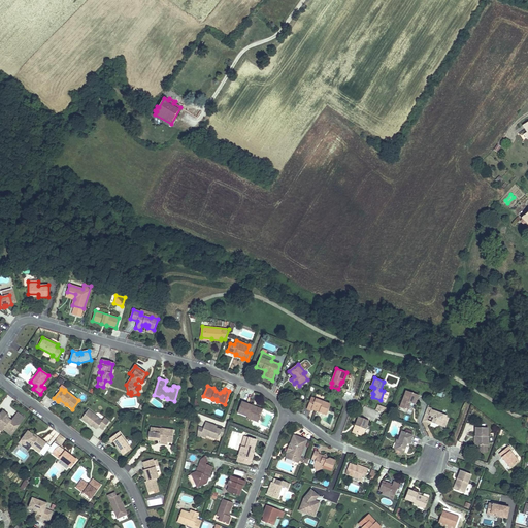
[(406,391),(400,407),(408,410),(410,403),(415,404),(419,395),(406,391)]
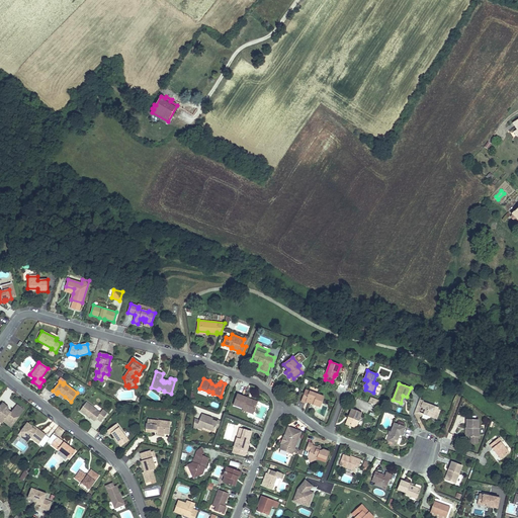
[(306,390),(301,402),(306,403),(306,402),(320,407),(324,397),(306,390)]
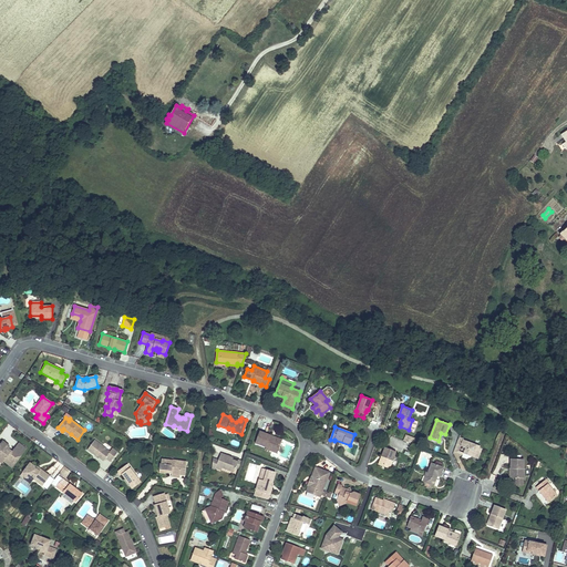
[(260,431),(256,443),(266,447),(266,450),(270,451),(271,449),(278,451),(281,441),(270,437),(271,435),(260,431)]
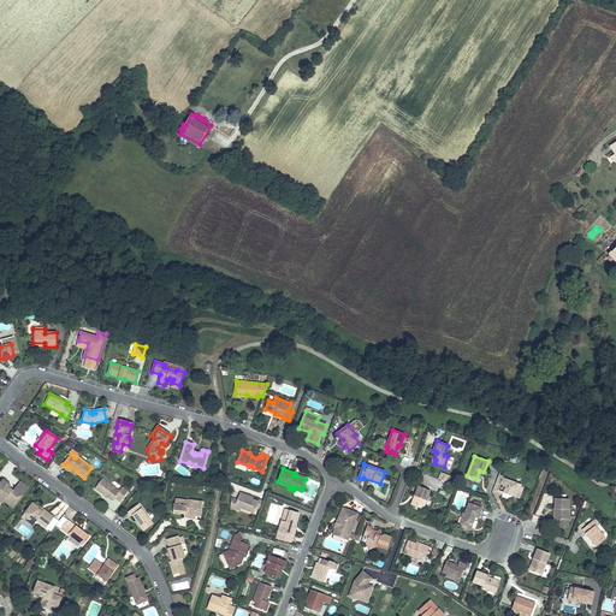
[(499,475),(497,481),(502,483),(501,484),(503,485),(502,487),(503,490),(504,491),(504,492),(520,498),(523,489),(521,487),(521,485),(503,478),(504,477),(499,475)]
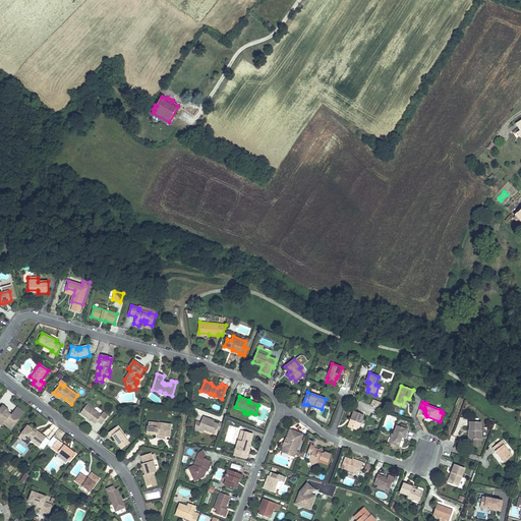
[(13,415),(10,413),(9,414),(7,412),(8,411),(8,410),(8,409),(2,405),(0,407),(0,410),(1,411),(0,413),(0,423),(2,425),(3,422),(11,428),(24,412),(17,406),(13,411),(15,413),(13,415)]
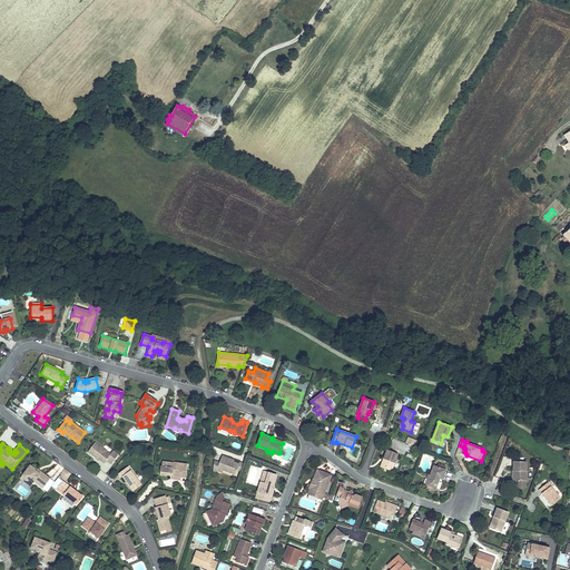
[(110,454),(96,443),(88,452),(96,458),(97,457),(99,459),(104,463),(106,461),(111,464),(118,455),(112,451),(110,454)]
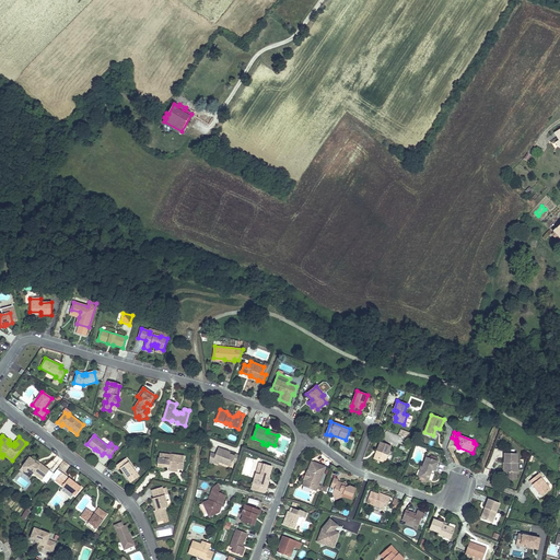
[(452,438),(447,448),(451,447),(457,450),(458,447),(453,445),(455,440),(456,439),(452,438)]
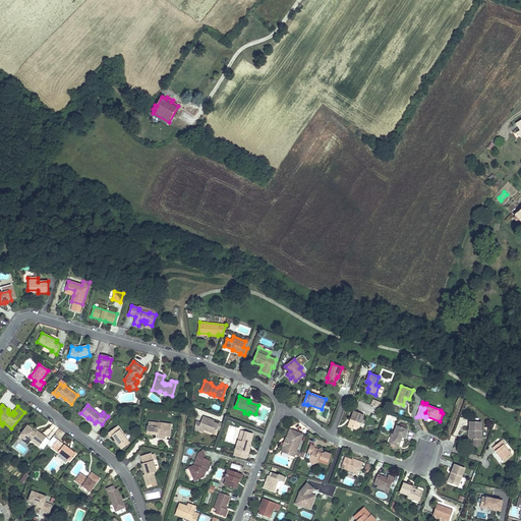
[(349,421),(347,426),(358,430),(364,415),(353,411),(350,419),(351,419),(351,422),(349,421)]
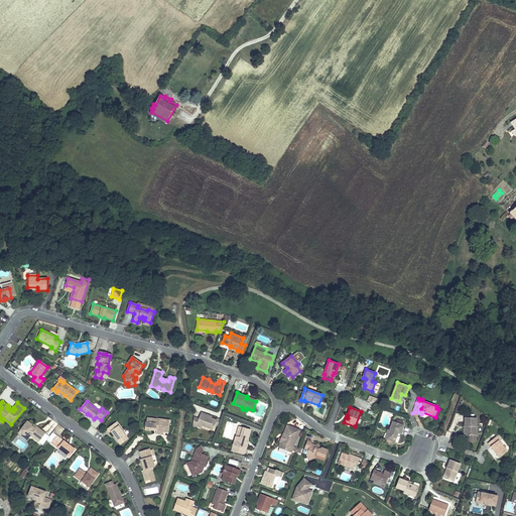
[(202,412),(199,418),(194,417),(192,426),(196,427),(197,425),(198,423),(203,425),(213,429),(215,425),(217,420),(212,418),(210,417),(211,416),(202,412)]
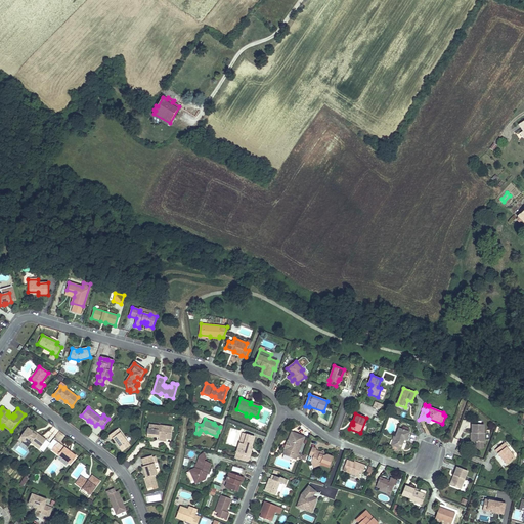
[(173,428),(161,425),(155,424),(154,428),(149,427),(148,427),(146,435),(151,436),(153,436),(156,436),(158,435),(159,435),(159,437),(158,440),(166,441),(166,439),(171,440),(173,428)]
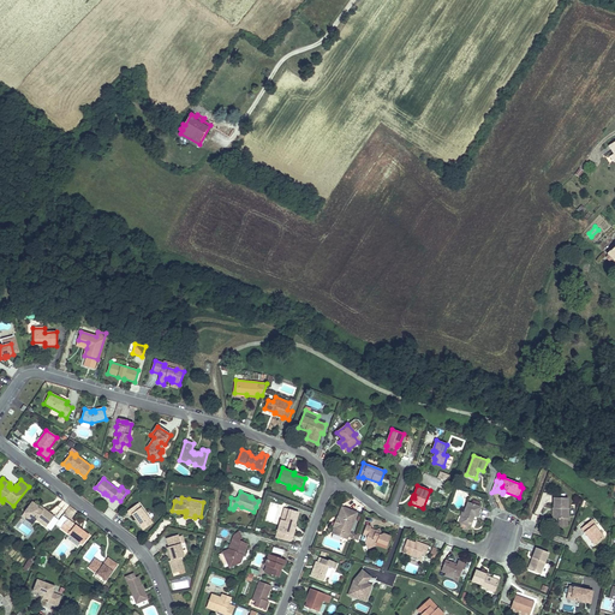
[(554,499),(554,508),(555,508),(555,519),(568,519),(568,517),(568,508),(568,499),(554,499)]
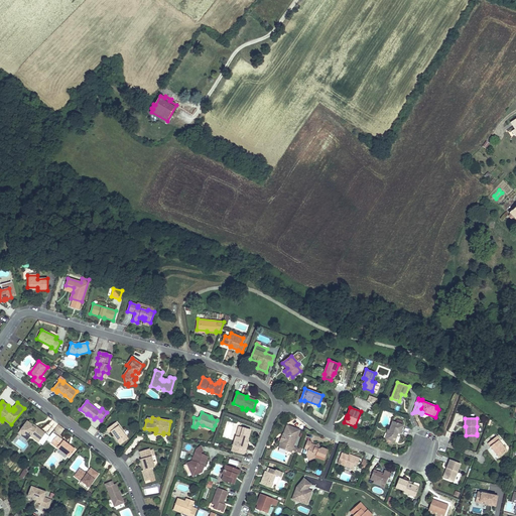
[(35,429),(32,426),(31,426),(31,424),(27,421),(20,430),(22,431),(22,434),(26,434),(30,437),(30,436),(38,442),(45,433),(37,427),(35,429)]
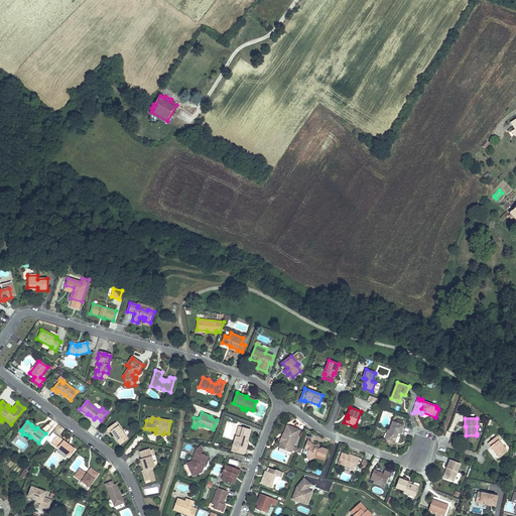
[(389,430),(386,438),(385,438),(384,441),(384,442),(390,444),(391,444),(392,440),(395,441),(398,433),(400,434),(403,425),(393,421),(389,430)]
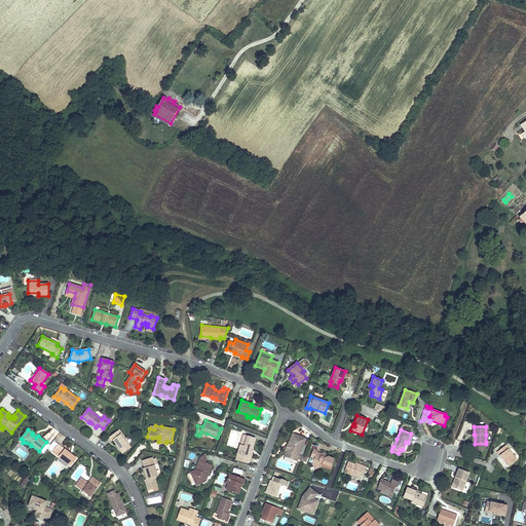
[(126,442),(118,430),(108,438),(111,442),(113,441),(118,447),(126,442)]
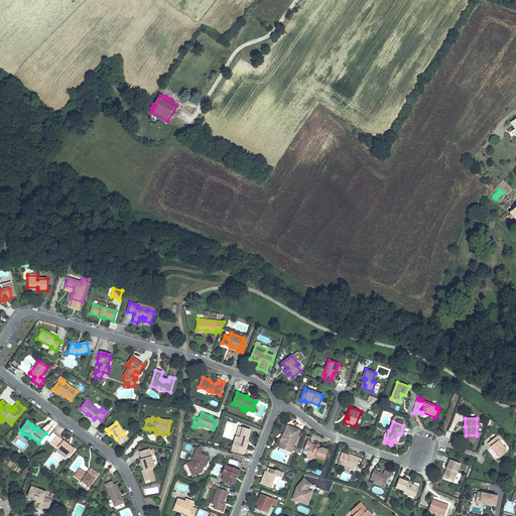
[(287,425),(284,434),(286,435),(283,442),(293,446),(299,430),(287,425)]
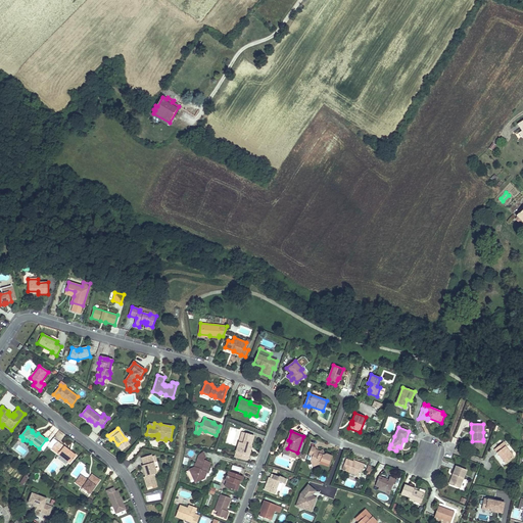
[(236,455),(235,458),(239,459),(247,461),(248,461),(249,456),(248,456),(250,449),(248,448),(249,445),(251,445),(254,435),(246,433),(243,443),(239,442),(238,448),(241,449),(239,456),(236,455)]
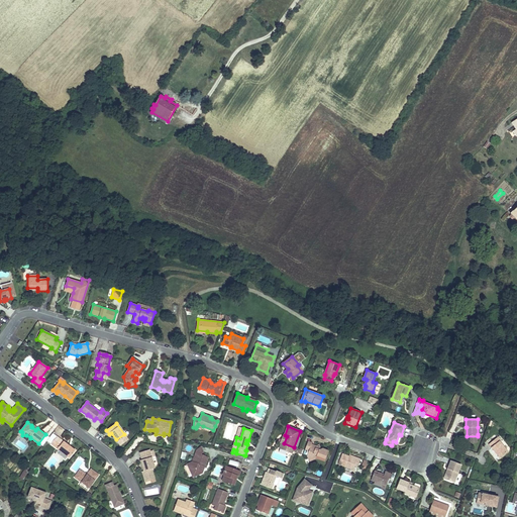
[(126,437),(124,434),(116,439),(118,442),(126,437)]
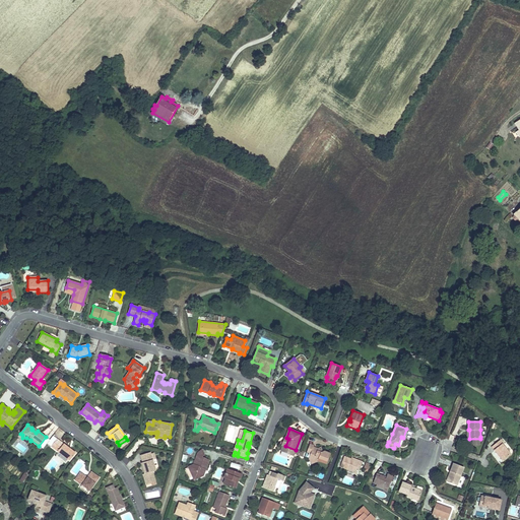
[(68,448),(57,439),(51,447),(70,461),(75,453),(70,449),(69,450),(67,449),(68,448)]
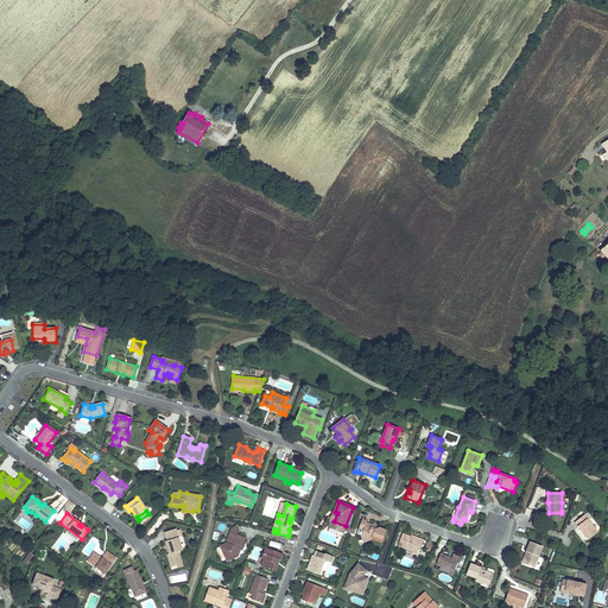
[(587,513),(575,523),(588,539),(597,531),(588,519),(589,518),(587,513)]
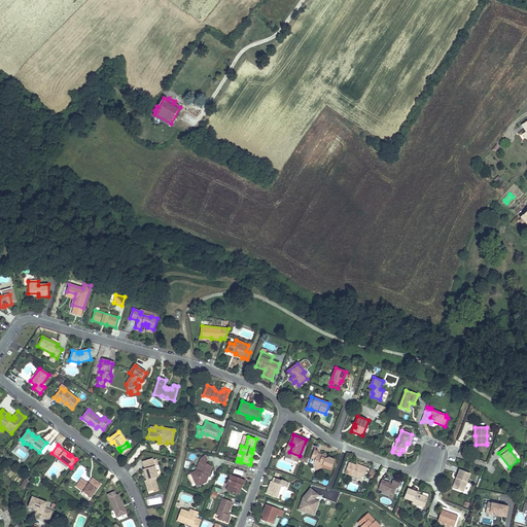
[(314,450),(311,458),(315,460),(313,464),(315,466),(319,468),(322,467),(322,466),(330,470),(335,460),(329,457),(326,459),(321,457),(320,454),(318,453),(318,452),(314,450)]
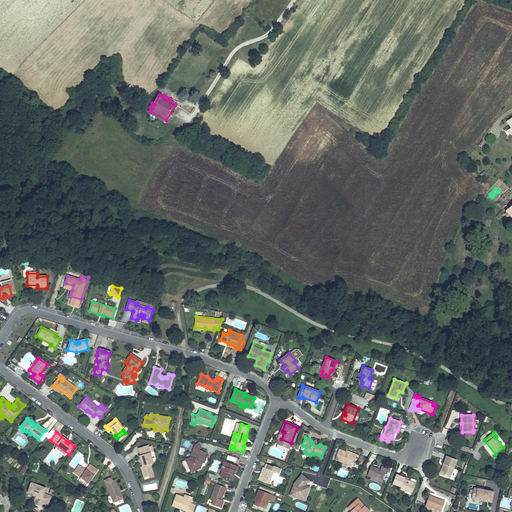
[(199,464),(200,461),(203,462),(206,453),(199,450),(199,449),(201,447),(199,443),(195,446),(191,458),(186,460),(190,469),(194,467),(196,470),(201,468),(199,464)]
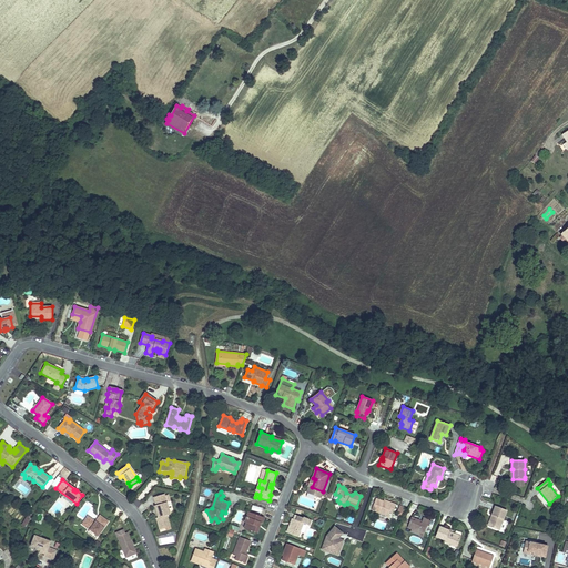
[(166,504),(164,497),(164,495),(153,498),(155,506),(154,507),(158,518),(155,519),(159,530),(169,527),(166,517),(170,516),(166,504)]
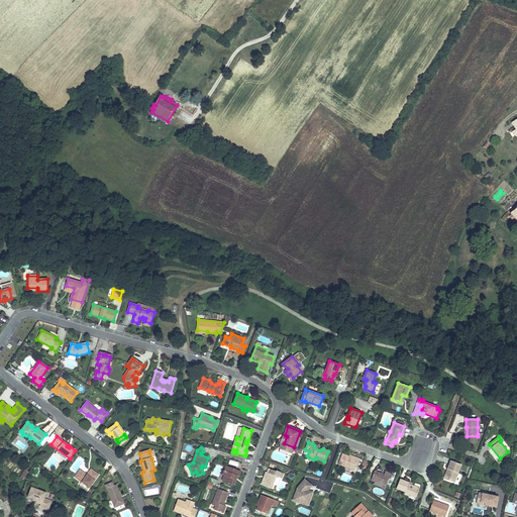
[(342,454),(338,463),(353,470),(354,466),(357,467),(360,459),(356,457),(356,459),(349,456),(342,454)]
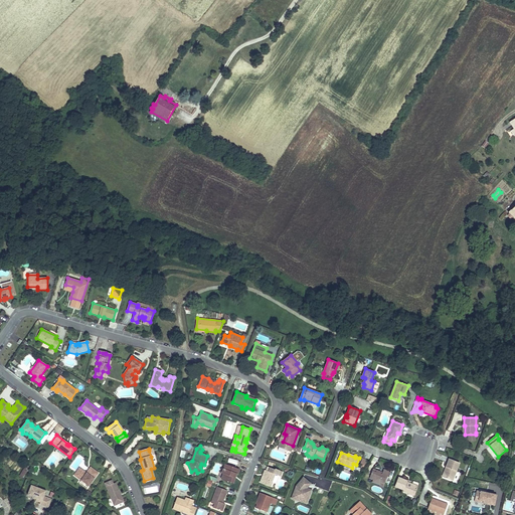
[(450,459),(447,467),(448,468),(445,478),(453,481),(460,463),(450,459)]
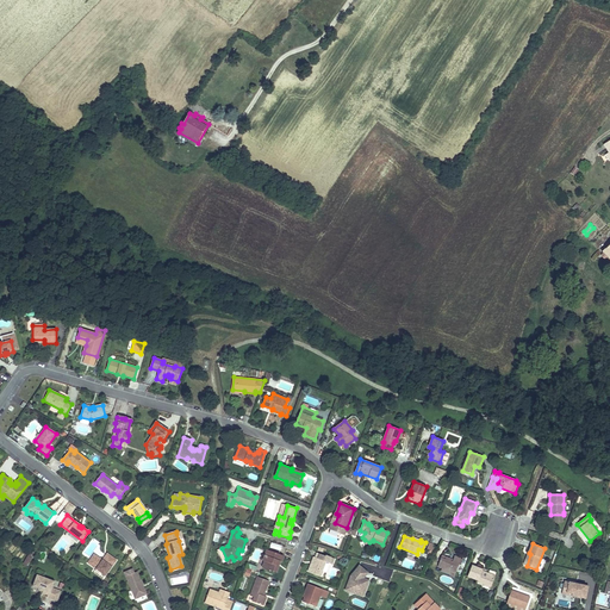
[(267,551),(263,560),(266,561),(263,567),(274,572),(278,561),(280,561),(282,562),(284,556),(267,551)]
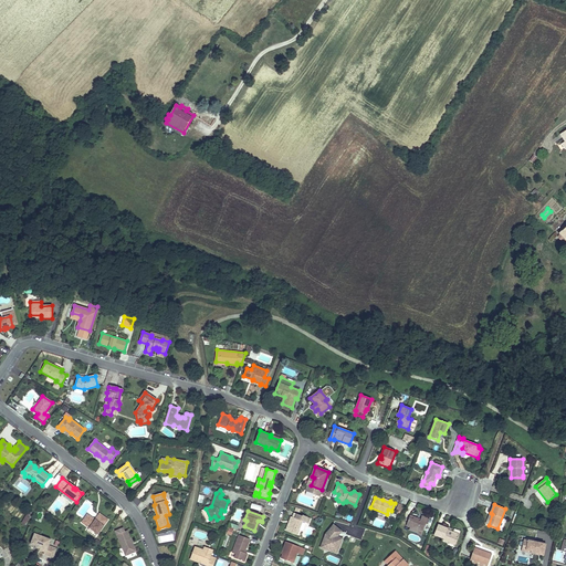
[(308,524),(311,519),(303,515),(302,516),(294,513),(293,517),(292,516),(286,531),(297,535),(303,522),(308,524)]
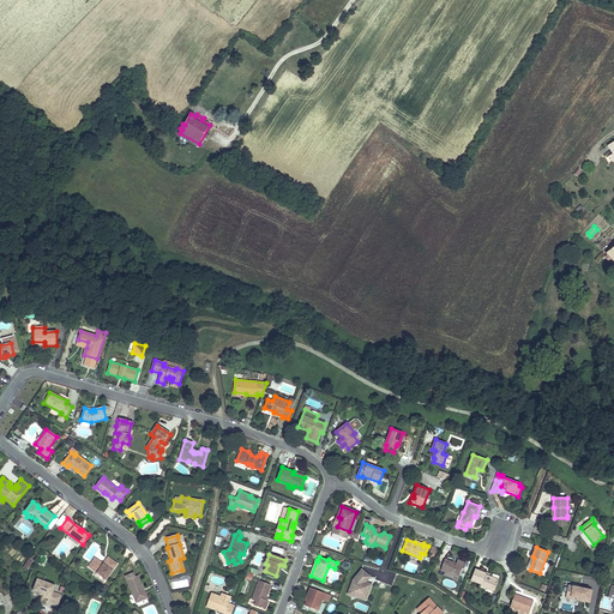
[(116,564),(110,559),(106,566),(103,565),(102,566),(95,560),(89,567),(106,579),(116,564)]
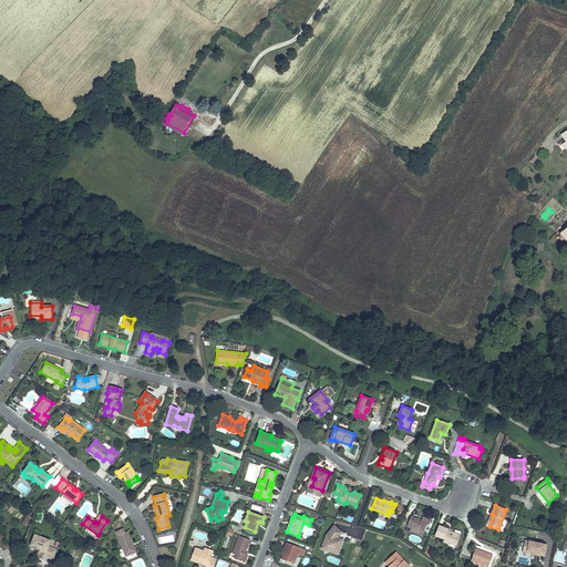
[(410,519),(408,526),(411,528),(410,531),(419,534),(416,538),(421,539),(426,525),(429,526),(431,521),(423,517),(421,521),(421,523),(419,522),(420,519),(414,518),(414,521),(410,519)]
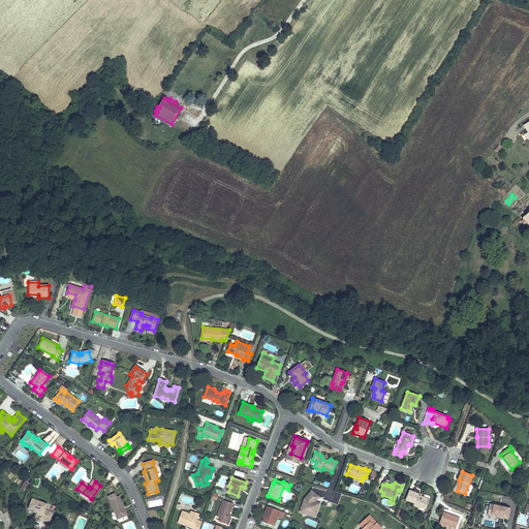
[(319,497),(312,491),(305,500),(300,511),(307,515),(309,510),(316,514),(320,503),(316,502),(316,503),(314,502),(319,497)]
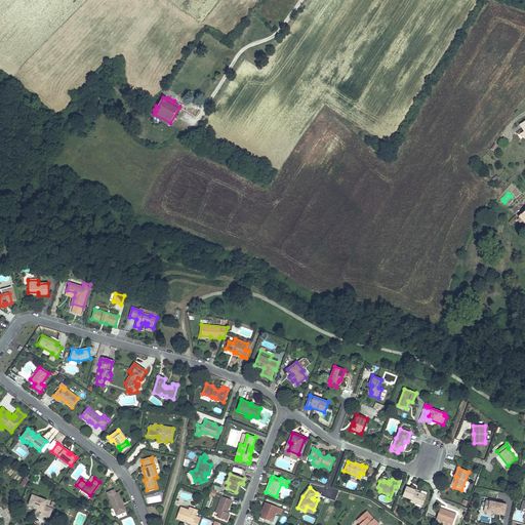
[(406,487),(403,496),(412,499),(411,501),(416,502),(416,500),(423,503),(427,496),(418,492),(415,491),(415,490),(406,487)]
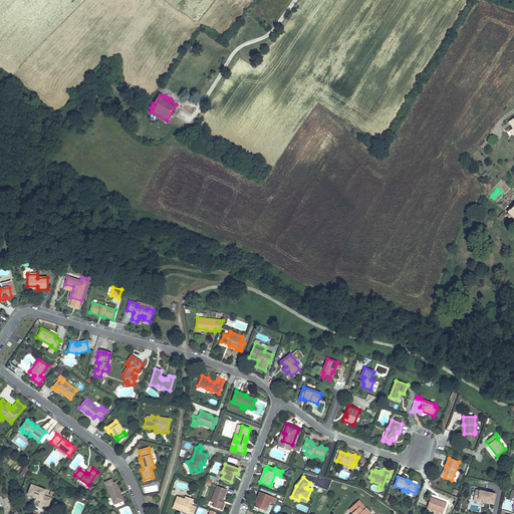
[(120,494),(115,483),(113,483),(111,480),(104,483),(113,505),(123,501),(120,495),(119,496),(118,494),(120,494)]
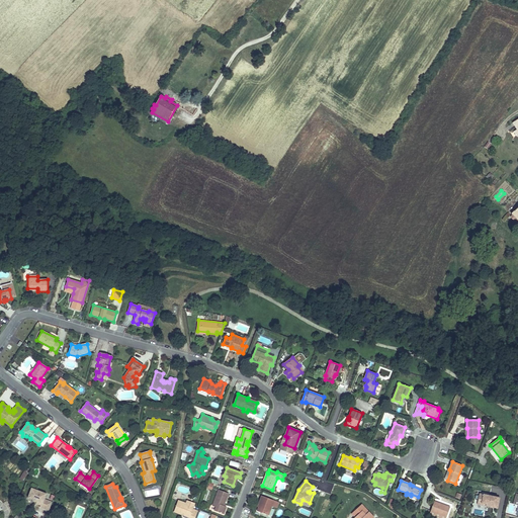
[(158,488),(145,490),(146,497),(159,495),(158,488)]
